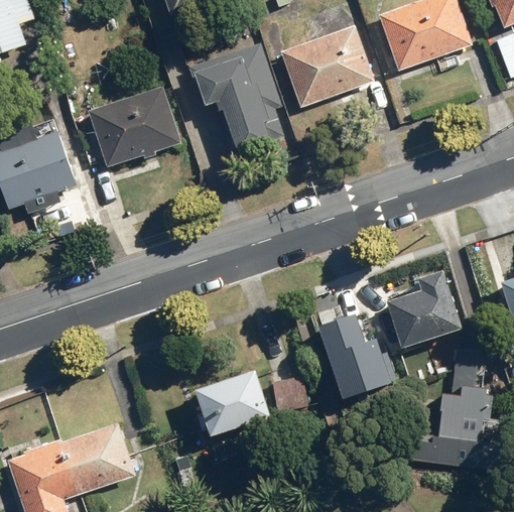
[(0,0),(0,67),(4,66),(1,54),(24,46),(17,25),(34,19),(27,0),(0,0)]
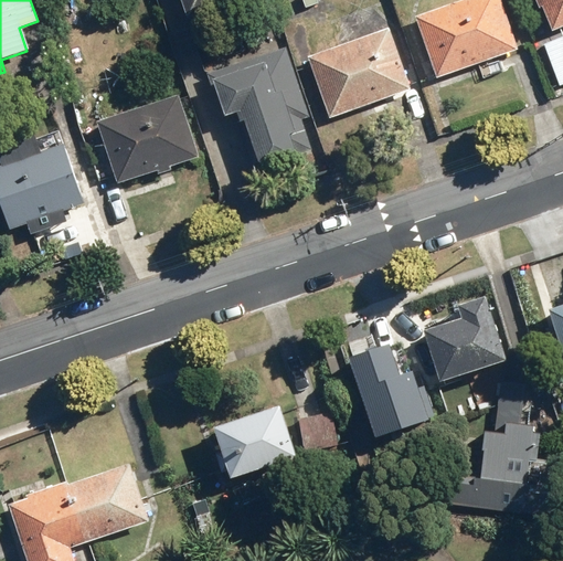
[(177,0),(184,21),(223,8),(221,0),(177,0)]
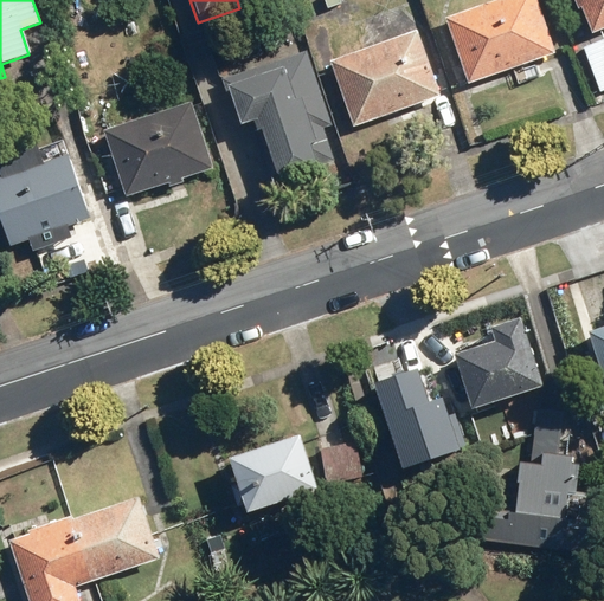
[(496,0),(445,18),(468,83),(556,53),(535,0),(496,0)]
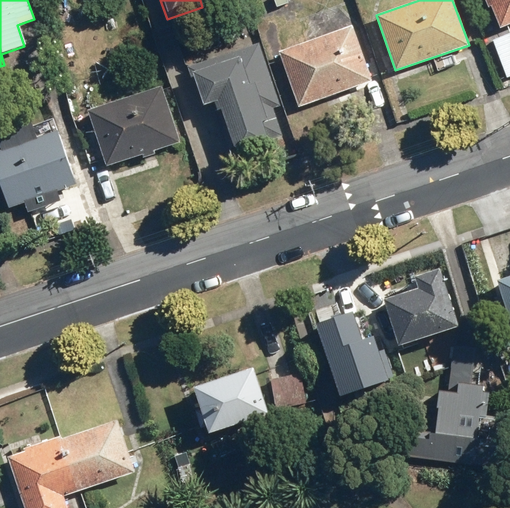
[(485,0),(497,29),(509,23),(509,0),(485,0)]
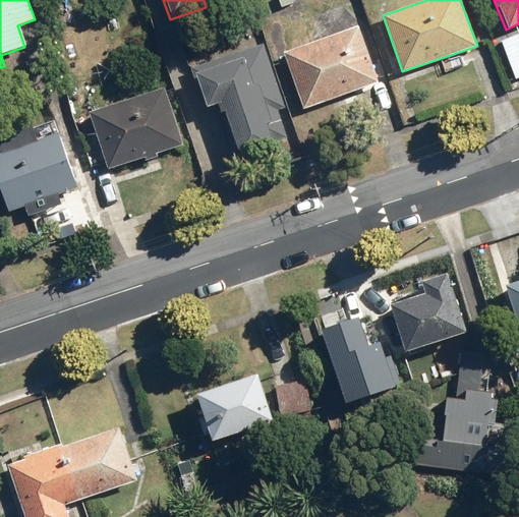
[(359,26),(283,52),(302,109),(379,82),(359,26)]
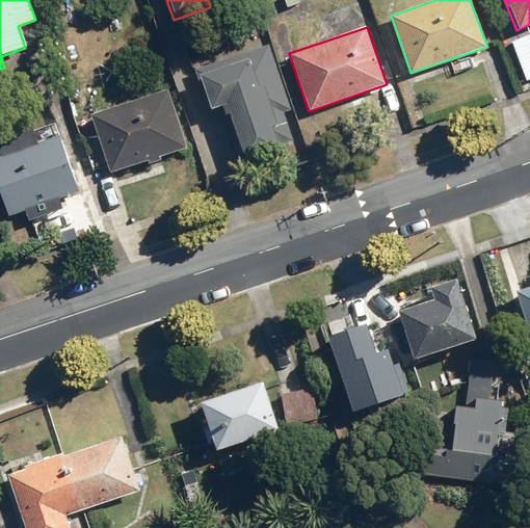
[(269,44),(195,69),(210,112),(219,109),(239,164),(279,151),(270,128),(276,126),(273,117),(292,110),(269,44)]
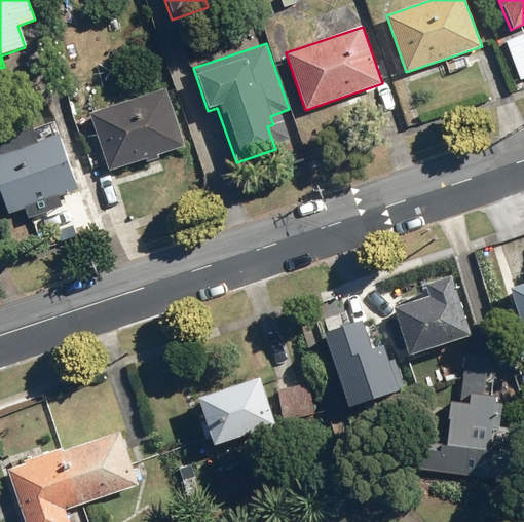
[(164,87),(87,114),(108,173),(145,159),(146,162),(159,158),(158,155),(185,146),(164,87)]
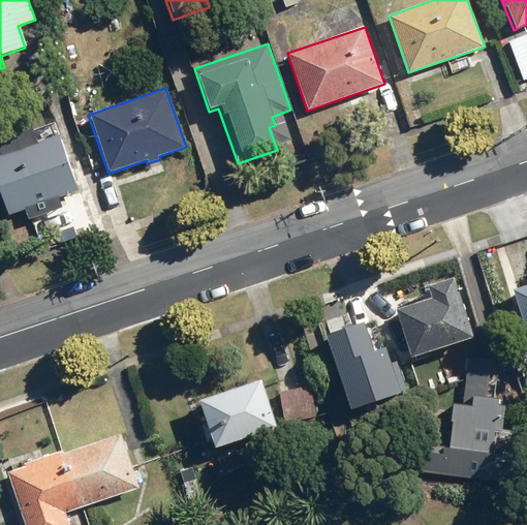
[(63,133),(0,155),(0,192),(8,216),(83,190),(63,133)]
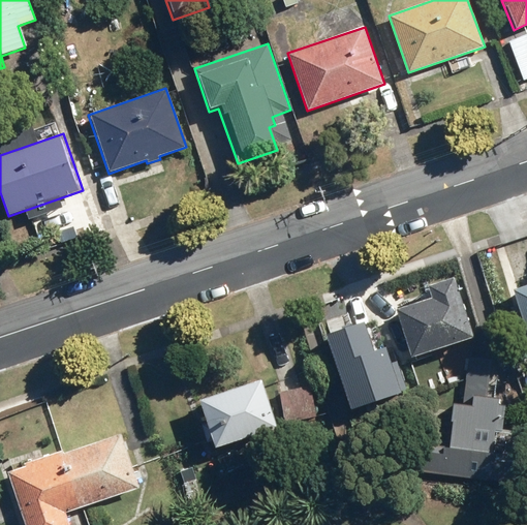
[(526,281),(507,288),(525,342),(526,341),(526,281)]
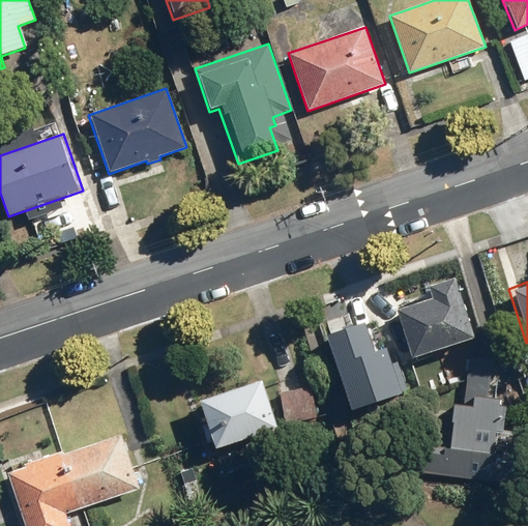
[(405,328),(370,339),(386,388),(448,369),(429,308),(401,316),(405,328)]
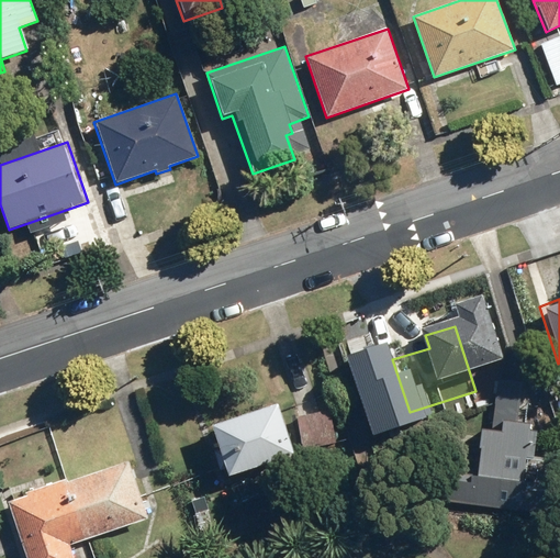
[(521,380),(496,378),(491,430),(465,426),(457,502),(542,511),(546,481),(519,479),(526,422),(516,421),(521,380)]
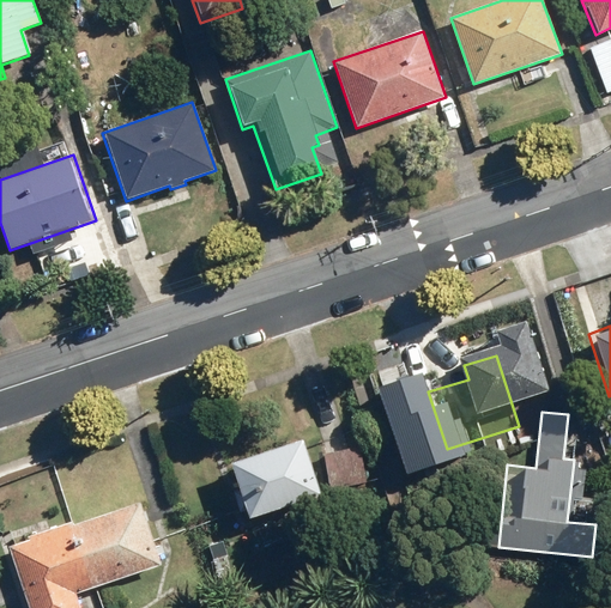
[(297,438),(224,462),(243,517),(315,494),(297,438)]
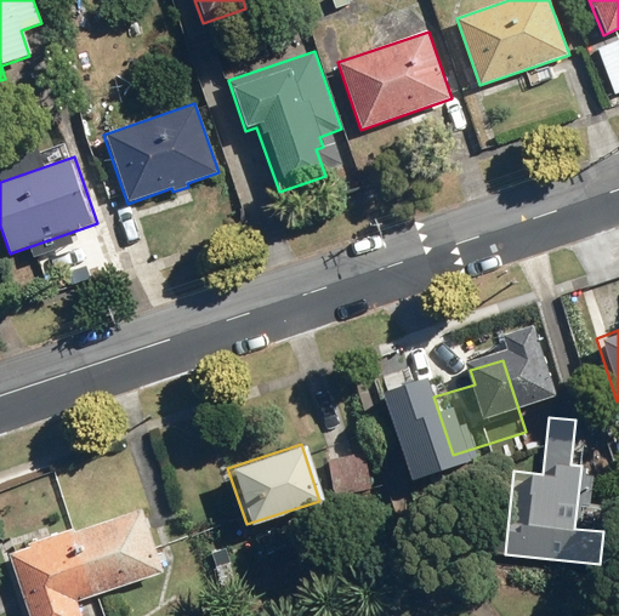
[(138,507),(6,551),(27,615),(81,615),(77,599),(160,571),(138,507)]
